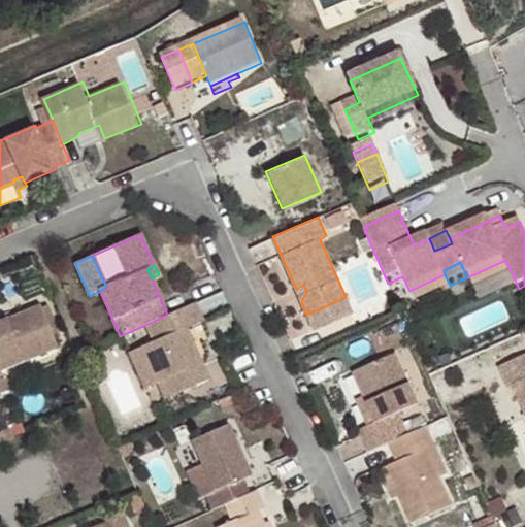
[(303,285),(296,289),(301,301),(306,292),(303,285)]
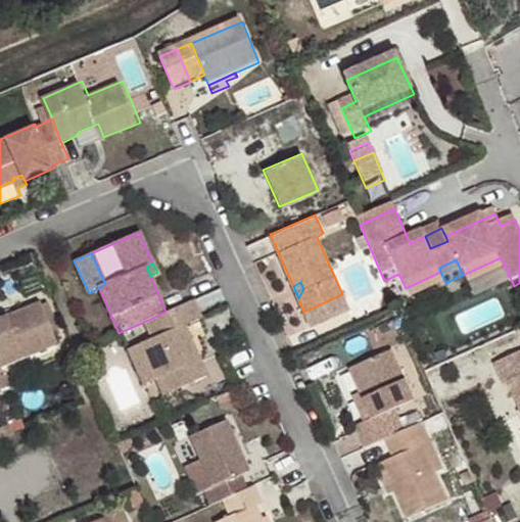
[(348,307),(342,294),(303,312),(310,324),(348,307)]
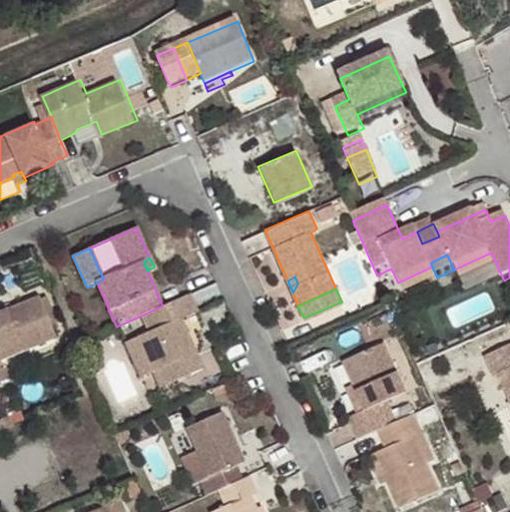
[(0,366),(4,365),(1,356),(33,344),(55,335),(38,294),(0,309),(0,366)]
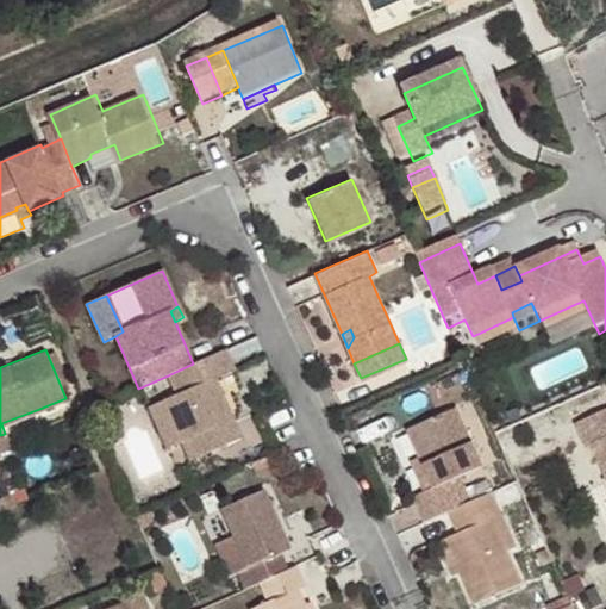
[(235,371),(225,349),(193,364),(168,376),(176,395),(163,399),(182,443),(189,439),(199,458),(243,439),(233,417),(226,421),(217,399),(224,396),(216,379),(235,371)]
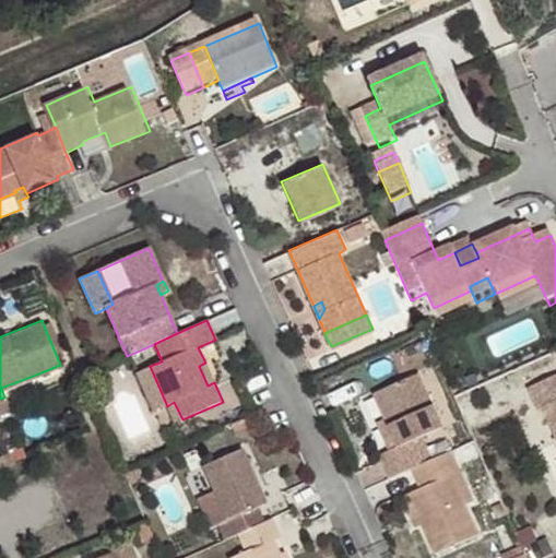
[(214,382),(205,363),(199,366),(208,386),(214,382)]
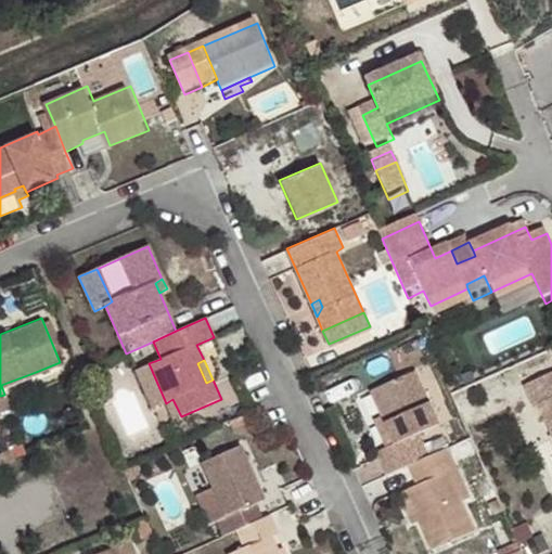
[(166,403),(149,363),(137,370),(153,409),(166,403)]
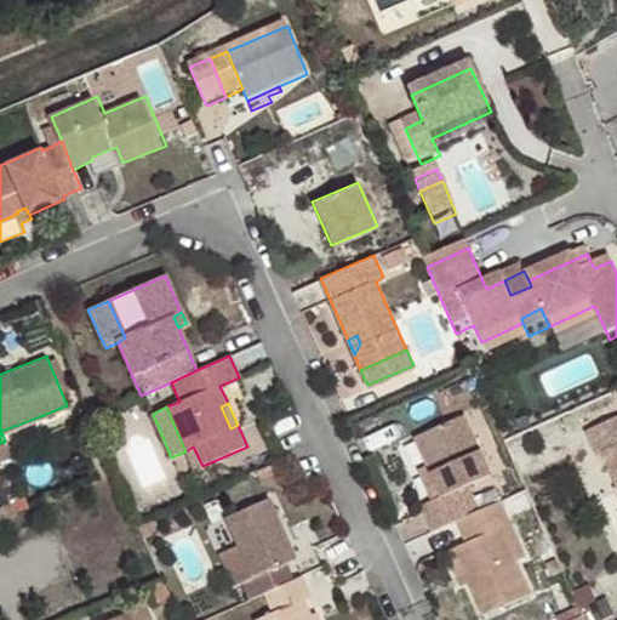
[(421,504),(433,529),(458,518),(479,510),(468,485),(491,475),(463,415),(417,436),(427,464),(441,495),(432,499),(421,504)]
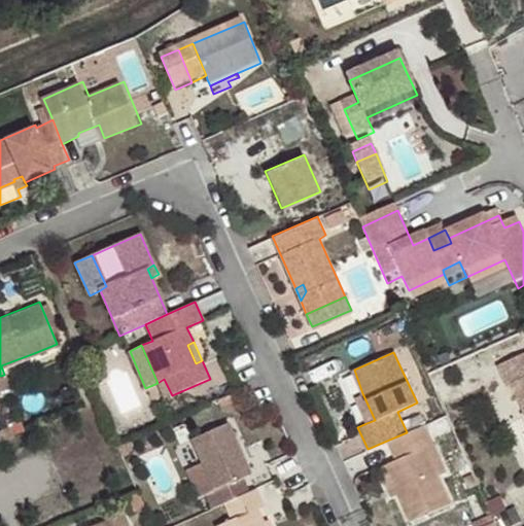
[(0,376),(0,386),(40,371),(34,353),(1,365),(4,375),(0,376)]
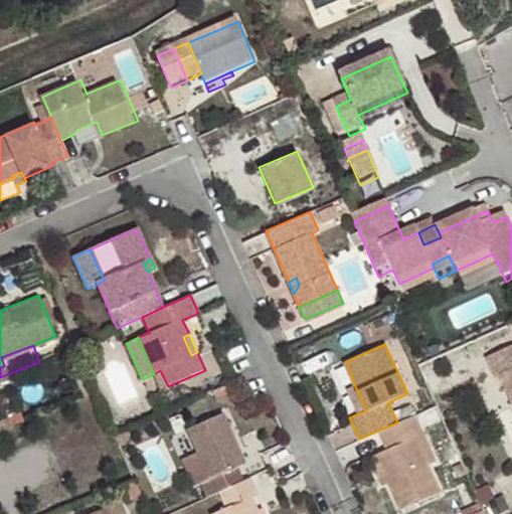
[(511,353),(490,363),(499,383),(504,381),(511,398),(511,353)]
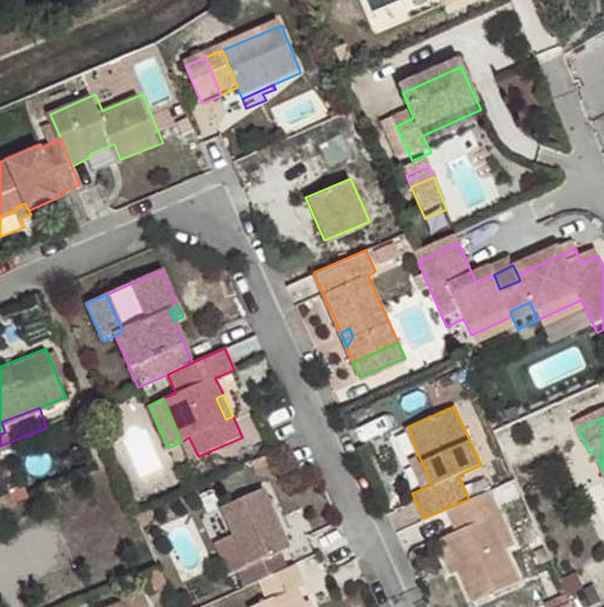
[(189,437),(182,442),(190,461),(198,456),(189,437)]
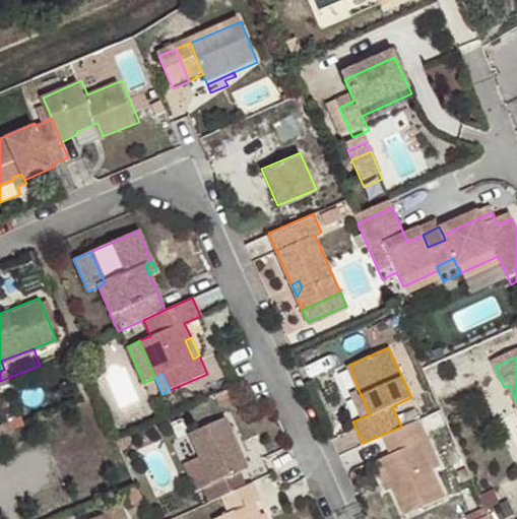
[(350,392),(362,417),(370,414),(358,388),(350,392)]
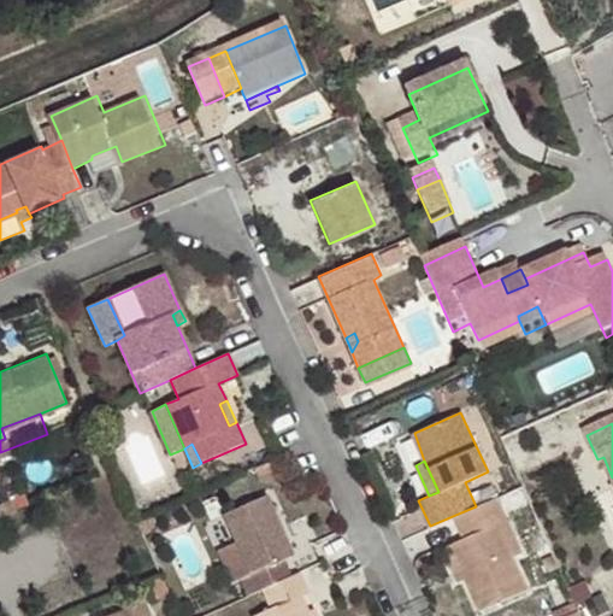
[(249,574),(294,553),(267,494),(222,514),(249,574)]
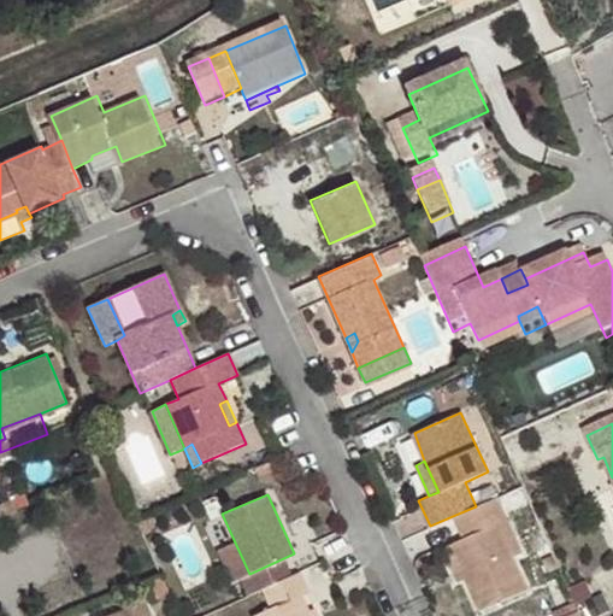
[(508,521),(497,497),(476,506),(455,515),(464,537),(452,543),(466,578),(479,609),(529,588),(514,557),(500,524),(508,521)]
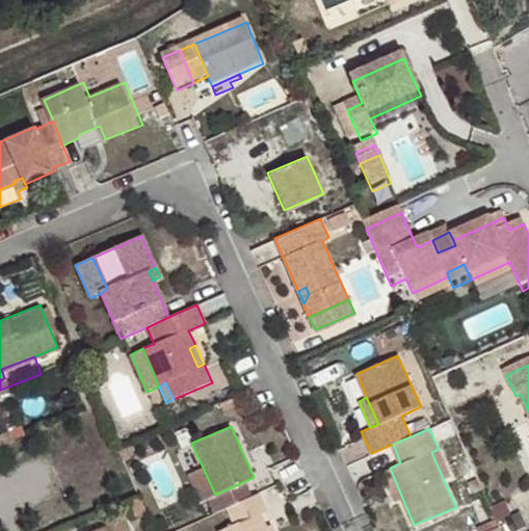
[(451,476),(439,449),(431,452),(444,480),(451,476)]
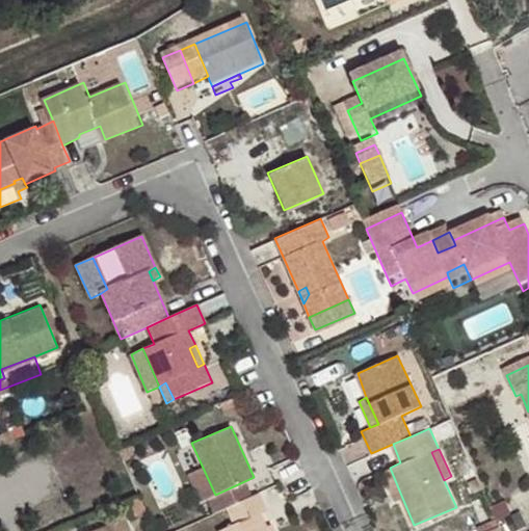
[(402,498),(390,468),(384,470),(396,500),(402,498)]
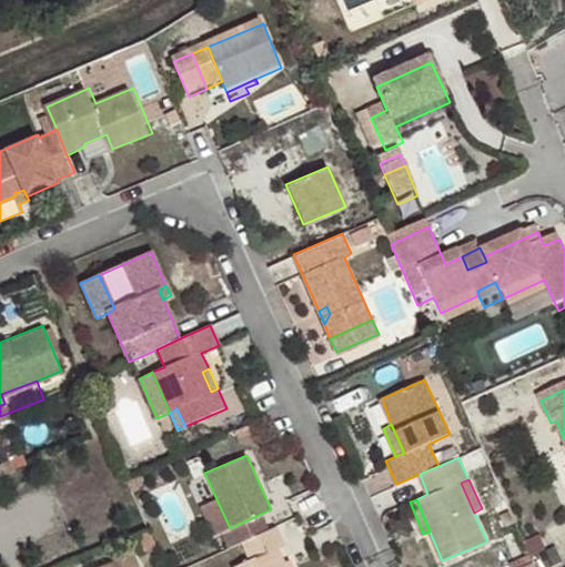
[(284,545),(276,526),(242,540),(250,558),(232,565),(232,566),(285,566),(283,563),(278,548),(284,545)]
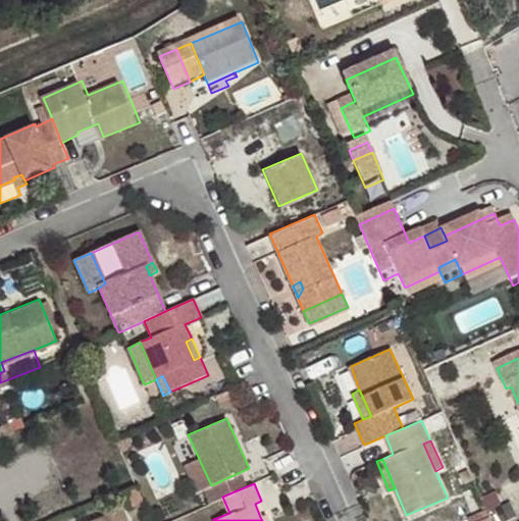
[(127,509),(144,502),(137,485),(120,492),(127,509)]
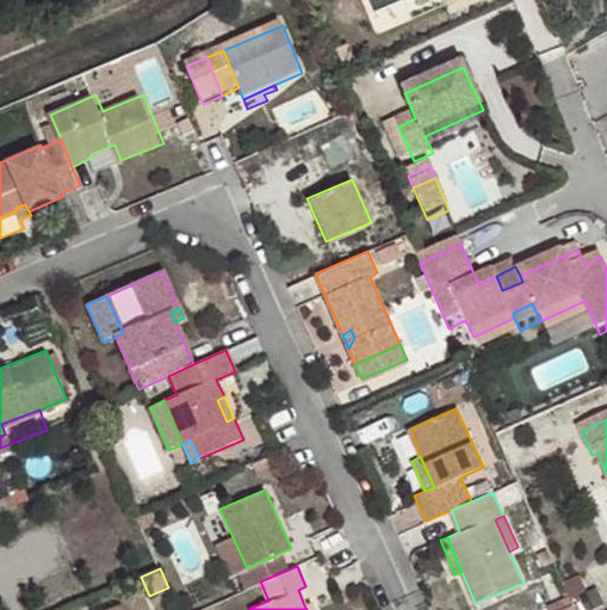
[(152,609),(147,597),(113,609),(152,609)]
